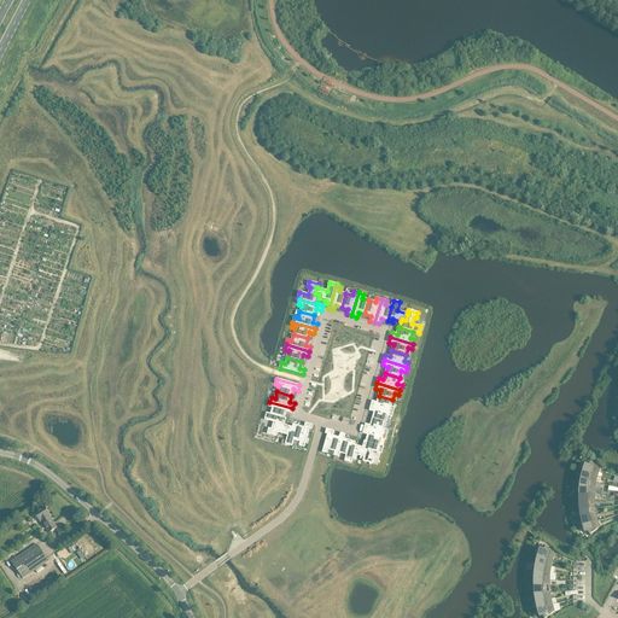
[(372,401),(371,406),(394,413),(395,408),(391,407),(392,400),(379,396),(377,402),(372,401)]
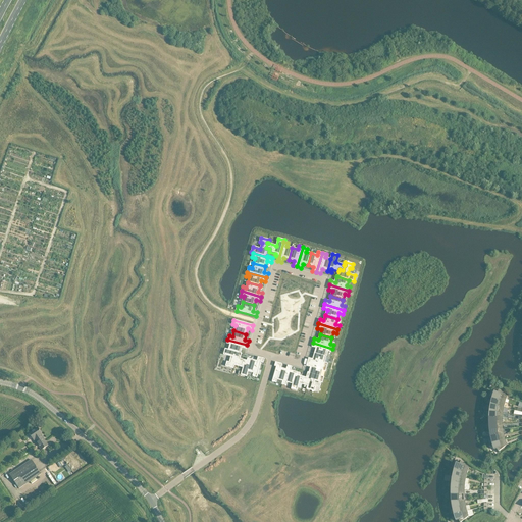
[(227,340),(226,344),(229,345),(228,350),(241,354),(242,348),(246,350),(247,345),(227,340)]
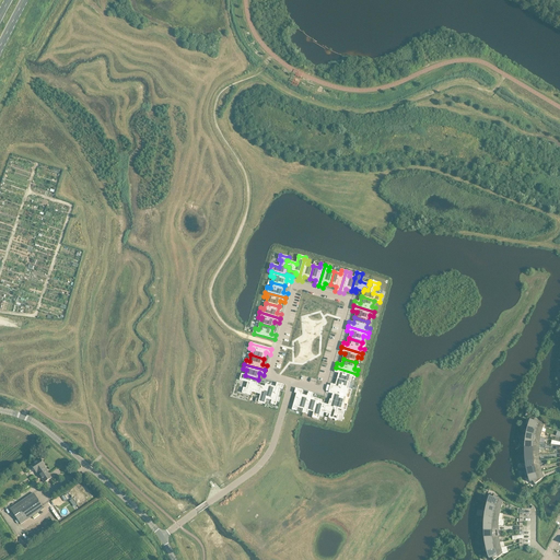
[(336,368),(335,373),(339,374),(337,380),(350,384),(352,377),(356,378),(357,374),(336,368)]
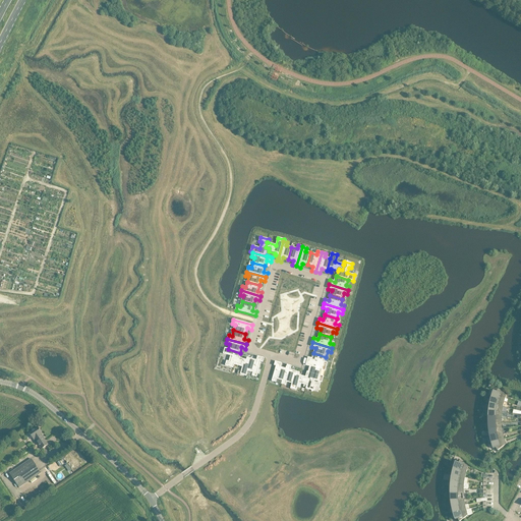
[(225,348),(223,354),(230,356),(229,362),(226,361),(225,365),(233,368),(234,365),(234,364),(235,360),(239,361),(239,358),(241,353),(240,353),(228,349),(225,348)]
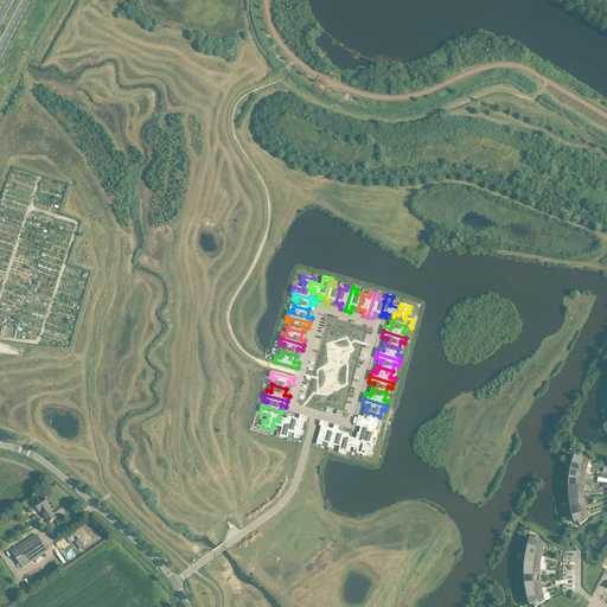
[(359,416),(357,421),(379,428),(382,423),(377,422),(379,416),(365,411),(364,417),(359,416)]
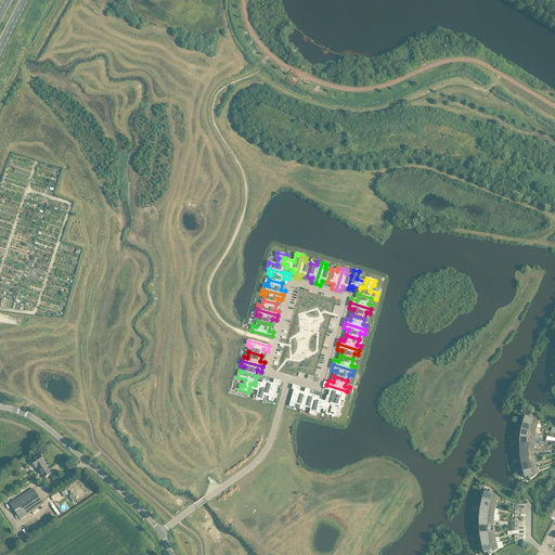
[(267,383),(263,396),(269,397),(268,400),(273,402),(278,386),(280,386),(281,382),(274,379),(273,384),(267,383)]
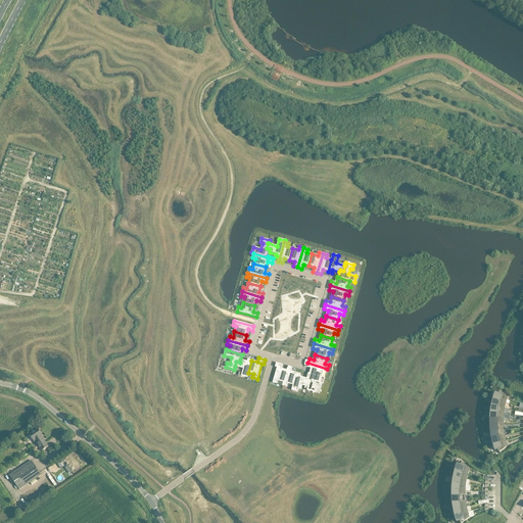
[(236,362),(235,366),(235,367),(243,369),(242,373),(241,376),(247,378),(248,373),(251,361),(248,360),(247,362),(240,360),(240,363),(236,362)]
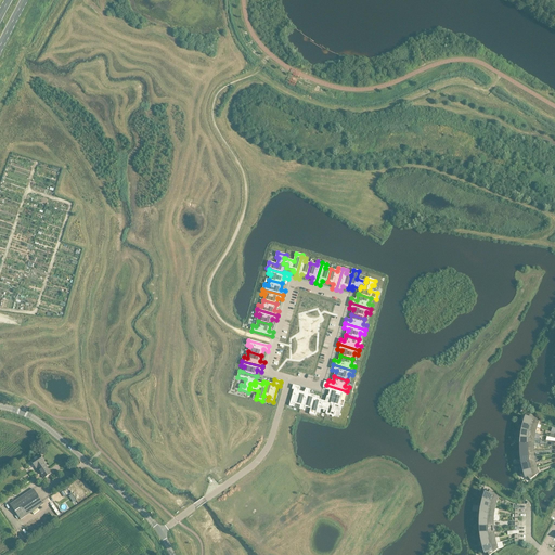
[(294,390),(289,407),(294,408),(295,404),(300,405),(301,407),(305,394),(299,391),(300,387),(293,385),(292,389),(294,390)]
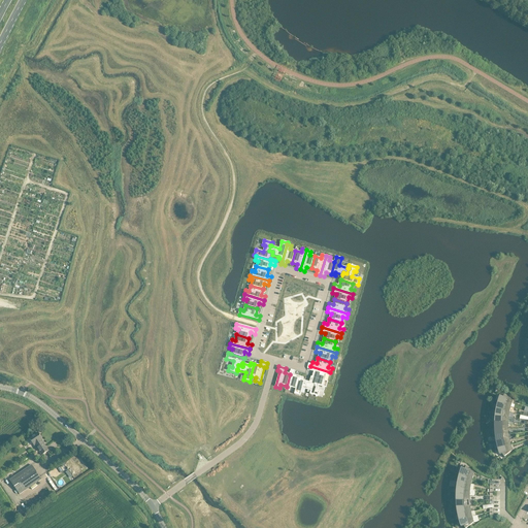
[(310,366),(309,370),(314,372),(312,377),(325,381),(326,375),(329,376),(330,372),(310,366)]
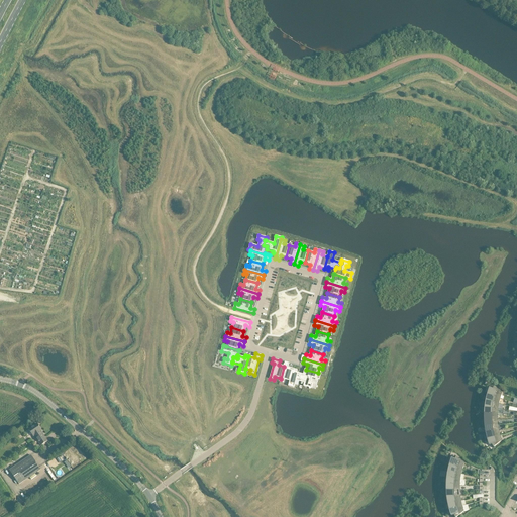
[(280,378),(279,382),(284,383),(285,380),(290,381),(294,369),(288,368),(289,364),(285,363),(285,365),(284,365),(284,367),(281,379),(280,378)]
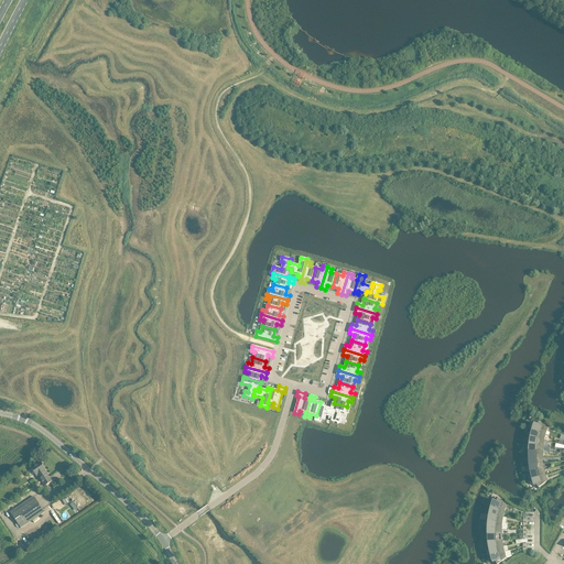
[(316,415),(314,421),(321,423),(323,415),(332,418),(333,418),(334,412),(329,411),(331,409),(324,407),(324,403),(321,402),(316,415)]
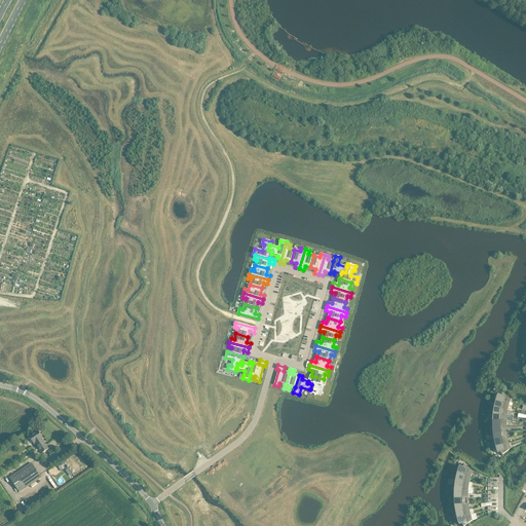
[(308,381),(307,383),(311,384),(310,389),(309,389),(308,392),(316,396),(318,390),(315,389),(317,384),(325,386),(327,380),(324,379),(311,376),(310,375),(308,381)]
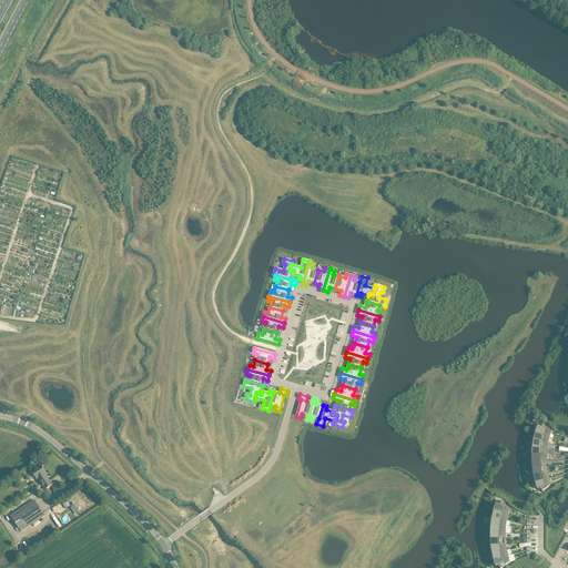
[(537,434),(549,438),(551,433),(543,425),(541,428),(539,427),(539,428),(538,434),(537,434)]
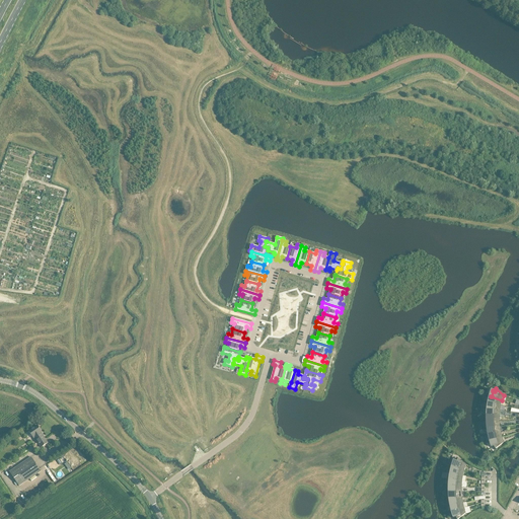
[(501,405),(502,400),(491,396),(491,397),(491,402),(489,402),(489,403),(501,405)]
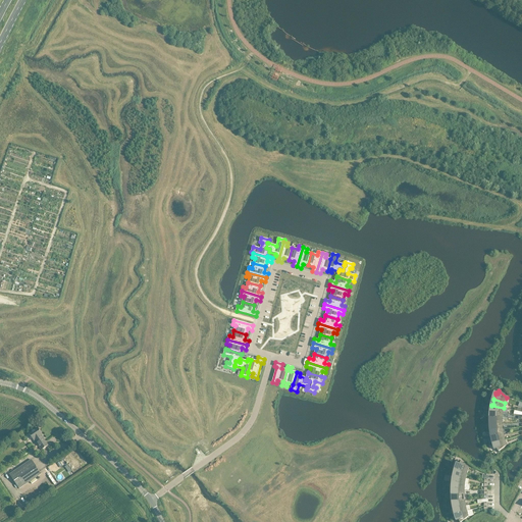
[(35,440),(42,451),(48,446),(46,441),(45,442),(41,436),(43,435),(38,428),(30,433),(34,440),(35,440)]
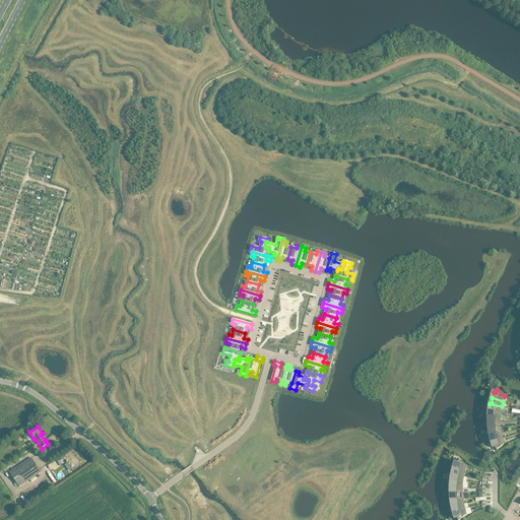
[(503,439),(502,433),(490,436),(493,441),(491,441),(492,442),(503,439)]
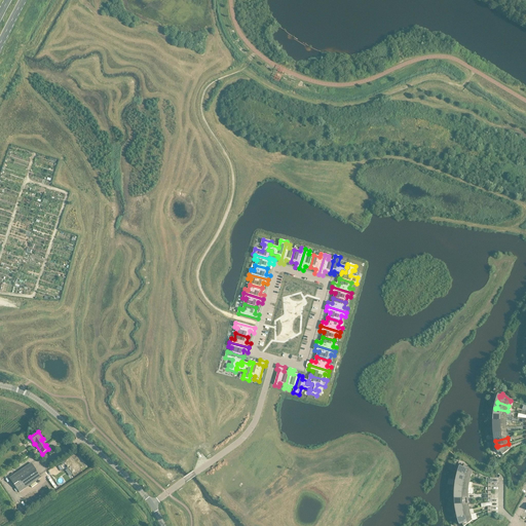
[(509,444),(497,447),(500,452),(498,452),(498,453),(500,453),(501,455),(511,449),(509,444)]
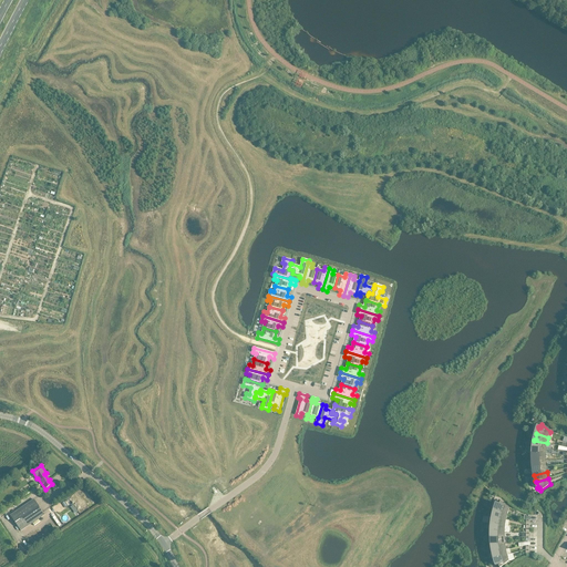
[(11,516),(21,531),(44,515),(34,500),(11,516)]
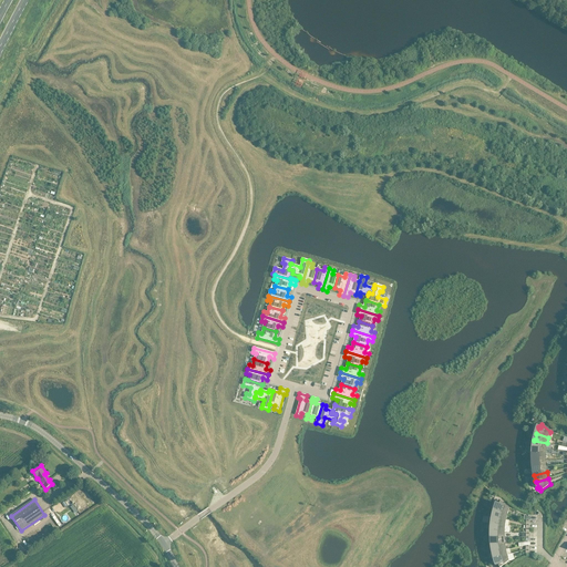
[(495,511),(507,515),(509,508),(501,502),(498,505),(497,504),(496,505),(497,505),(496,511),(495,511)]
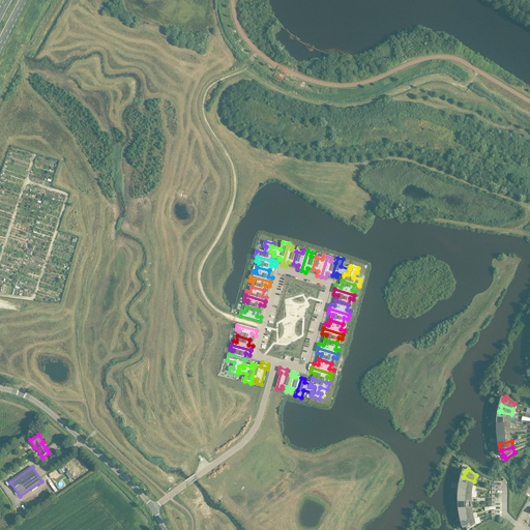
[(473,487),(474,481),(463,477),(463,478),(463,483),(461,483),(473,487)]
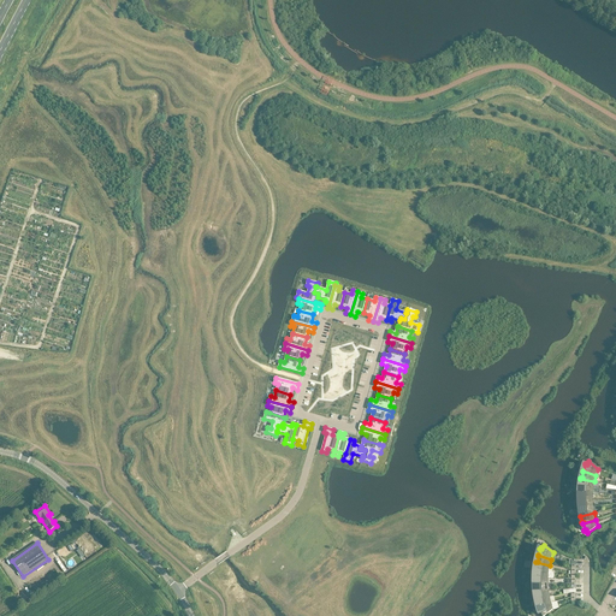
[(551,603),(550,597),(535,599),(535,600),(539,606),(537,606),(537,608),(551,603)]
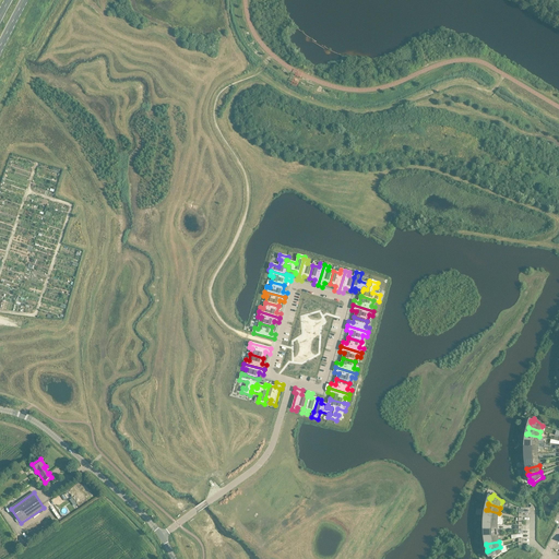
[(506,546),(500,547),(487,551),(488,551),(490,557),(489,557),(489,558),(491,557),(491,558),(494,558),(501,554),(507,551),(506,546)]
